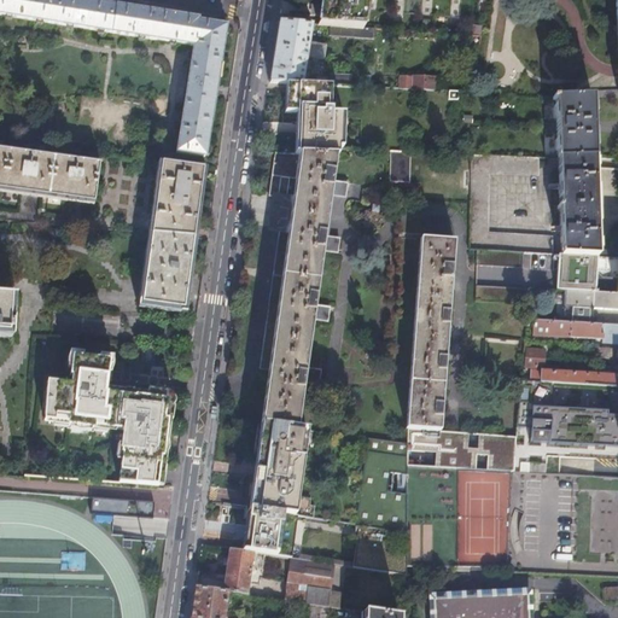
[(176,18),(167,17),(159,16),(159,13),(152,12),(152,15),(88,4),(88,3),(81,1),(81,3),(64,0),(0,0),(0,17),(163,44),(173,45),(192,47),(191,54),(190,54),(188,60),(190,60),(181,116),(180,116),(179,123),(180,124),(175,155),(204,159),(209,123),(208,123),(217,63),(219,63),(223,34),(225,28),(196,23),(197,22),(176,18)]
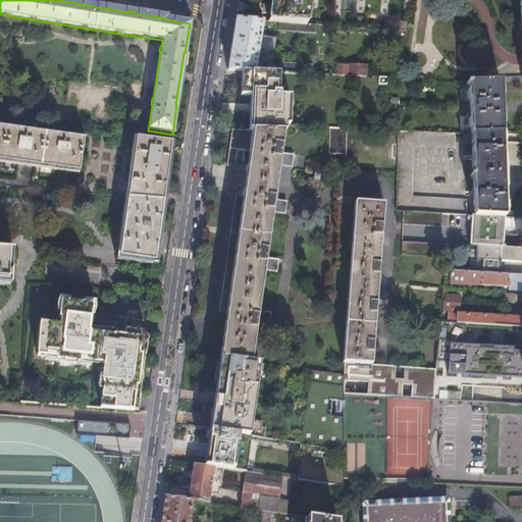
[(270,0),(270,4),(267,21),(300,23),(307,24),(309,0),(270,0)]
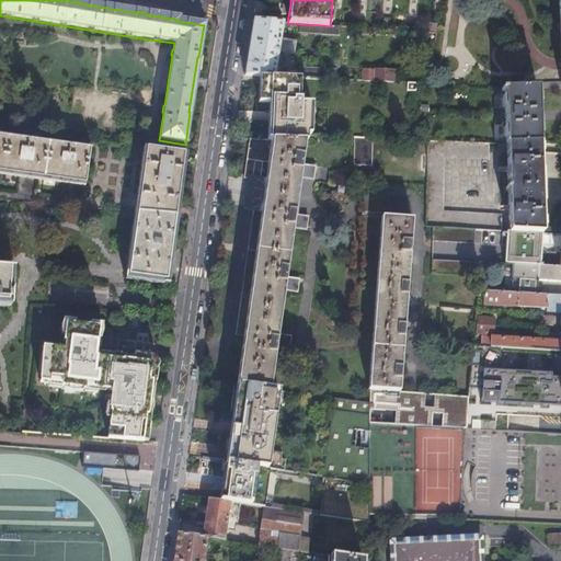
[(537,88),(560,89),(560,0),(558,0),(560,67),(560,82),(522,83),(522,88),(537,88)]
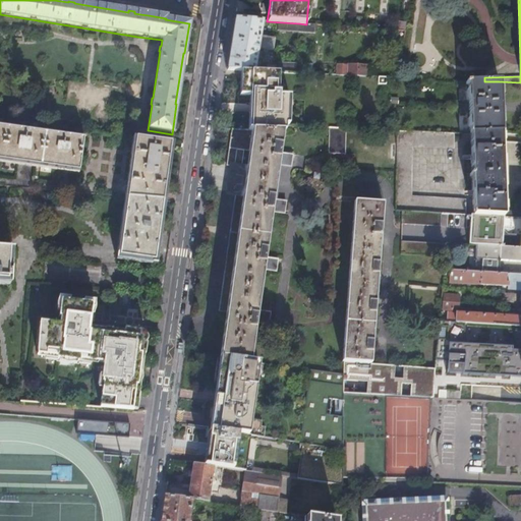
[(232,39),(227,70),(240,71),(254,71),(258,49),(269,50),(270,41),(259,40),(263,21),(235,19),(232,39)]
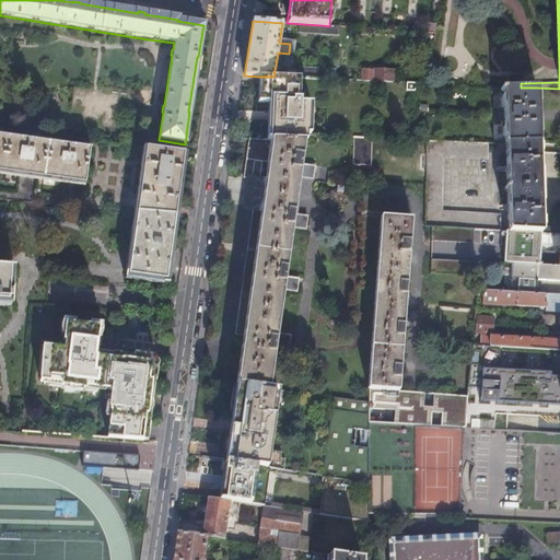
[(321,35),(337,36),(338,26),(329,26),(322,25),(321,35)]
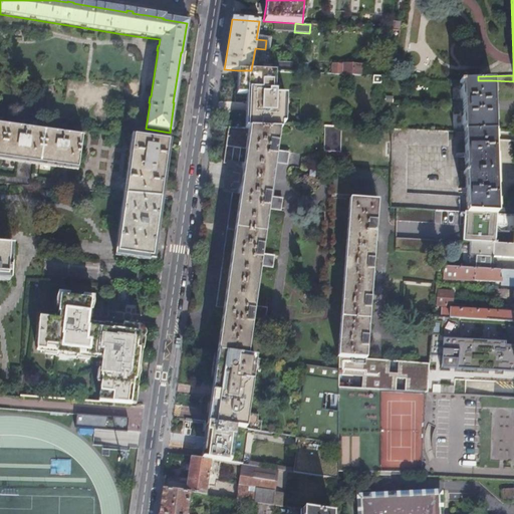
[(320,34),(320,25),(310,24),(309,33),(320,34)]
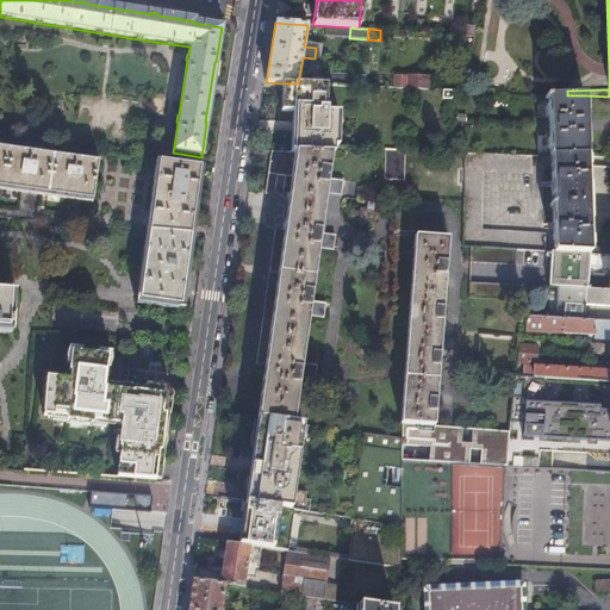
[(325,74),(325,85),(356,86),(358,81),(346,81),(346,75),(325,74)]
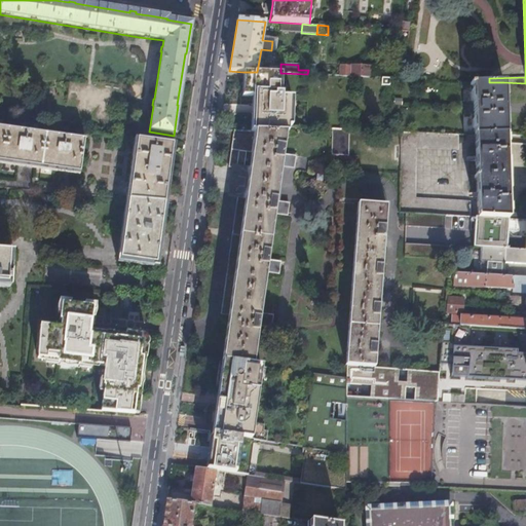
[(362,77),(362,66),(350,65),(350,67),(339,66),(339,76),(362,77)]
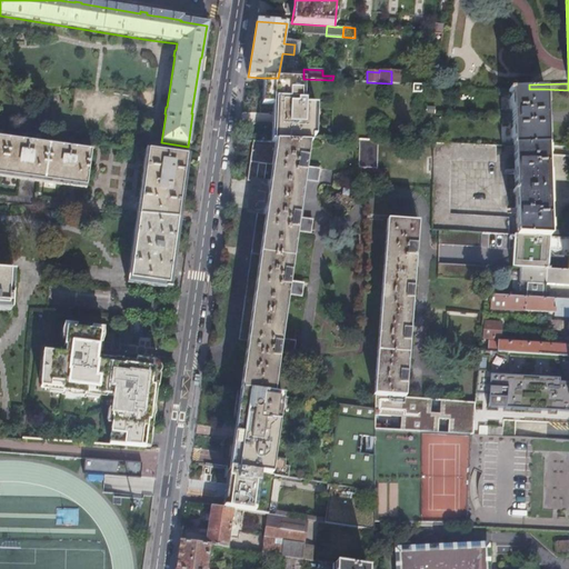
[(303,102),(303,79),(278,78),(262,78),(261,105),(272,105),(271,119),(270,142),(309,145),(311,145),(311,139),(315,139),(316,107),(305,106),(305,102),(303,102)]
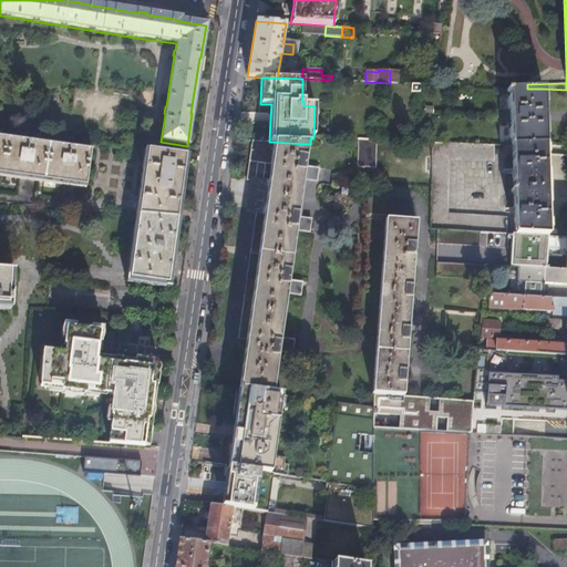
[(420,84),(410,83),(410,92),(420,93),(420,84)]
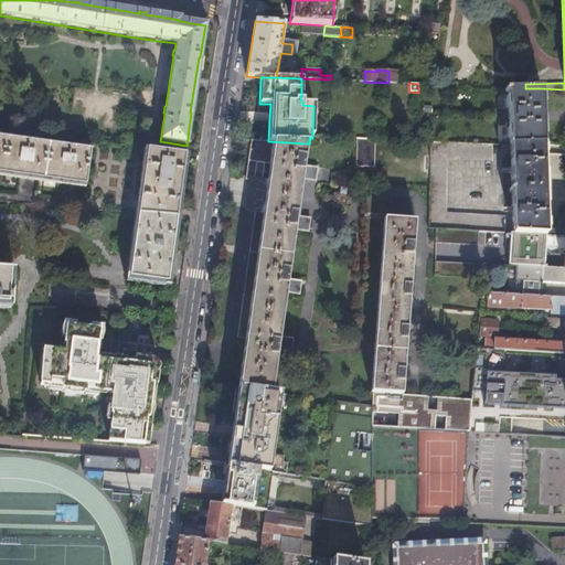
[(541,88),(525,88),(505,89),(505,92),(508,92),(508,113),(498,113),(499,123),(509,123),(509,145),(510,145),(510,146),(542,144),(542,117),(541,88)]
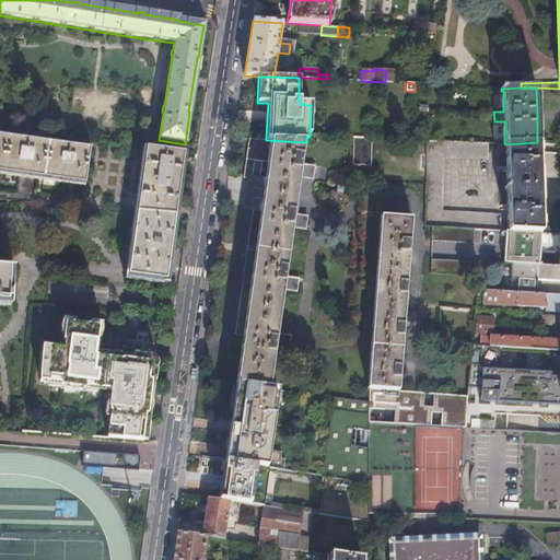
[(0,173),(84,186),(90,150),(0,136),(0,173)]
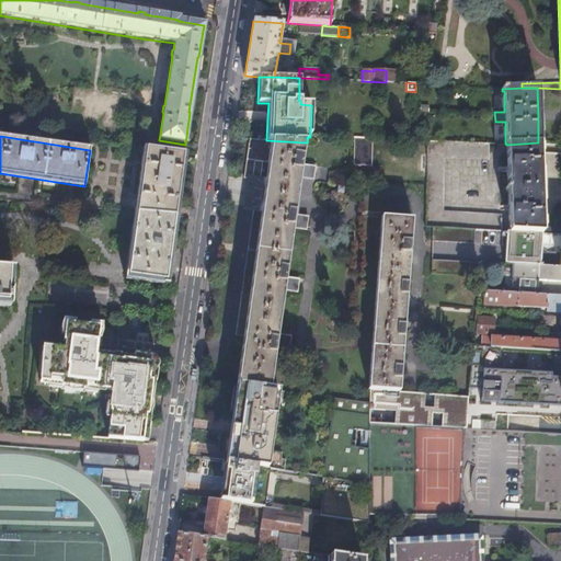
[(371,139),(354,138),(354,165),(370,165),(371,139)]
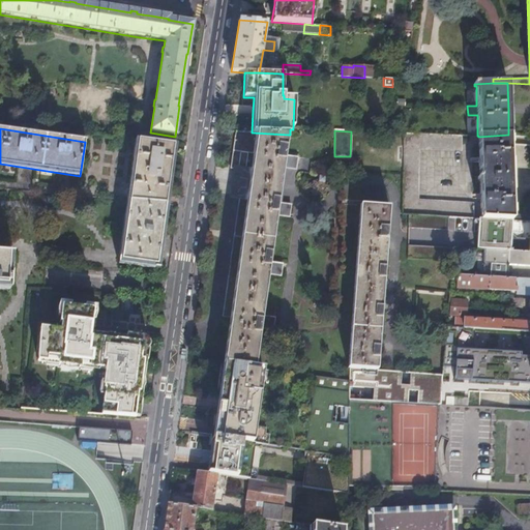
[(252,133),(235,133),(231,165),(230,169),(232,169),(227,199),(237,200),(235,214),(228,263),(221,317),(230,318),(224,364),(255,369),(260,325),(273,327),(274,318),(261,317),(267,273),(281,275),(282,267),(268,265),(276,212),(290,213),(291,206),(277,204),(283,167),(296,168),(297,160),(284,158),(288,135),(252,133)]
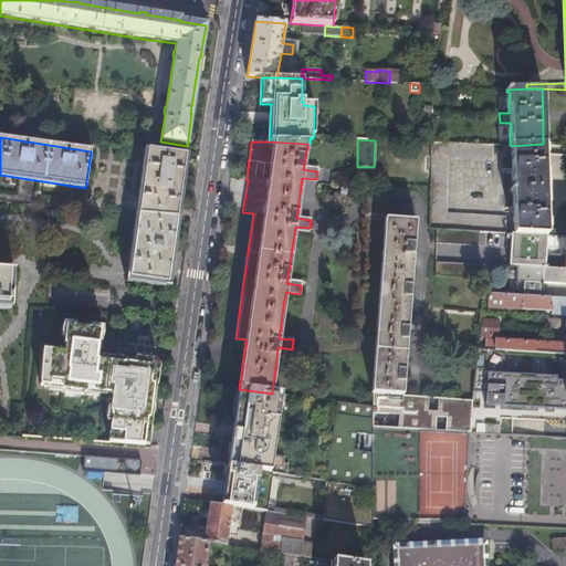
[(493,144),(431,142),(430,228),(437,229),(479,231),(505,233),(505,217),(448,213),(448,159),(492,160),(493,144)]
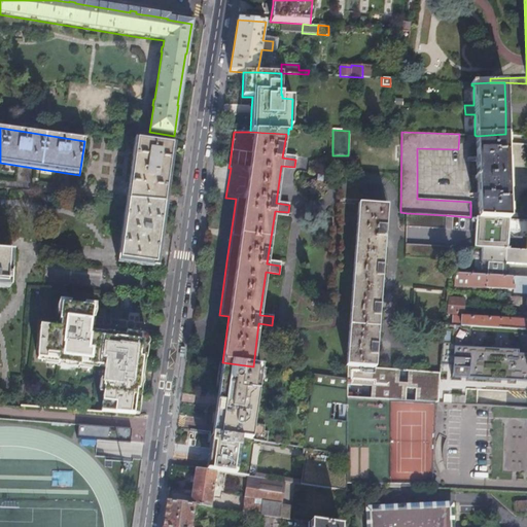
[(505,135),(505,134),(476,136),(479,217),(510,219),(510,213),(506,162),(505,135)]
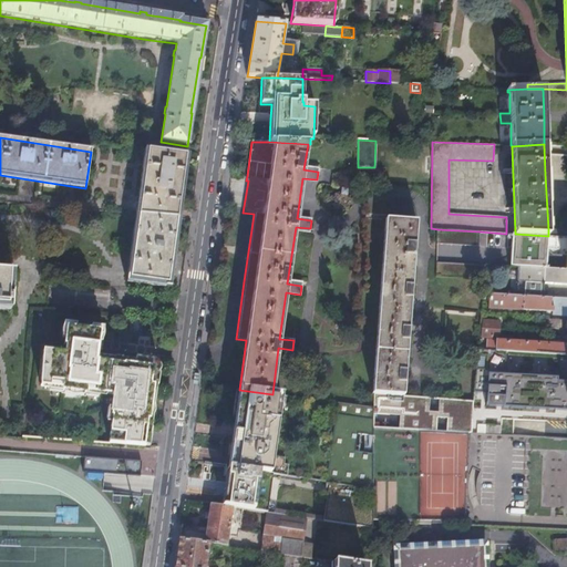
[(136,217),(175,220),(179,197),(185,156),(146,151),(136,217)]
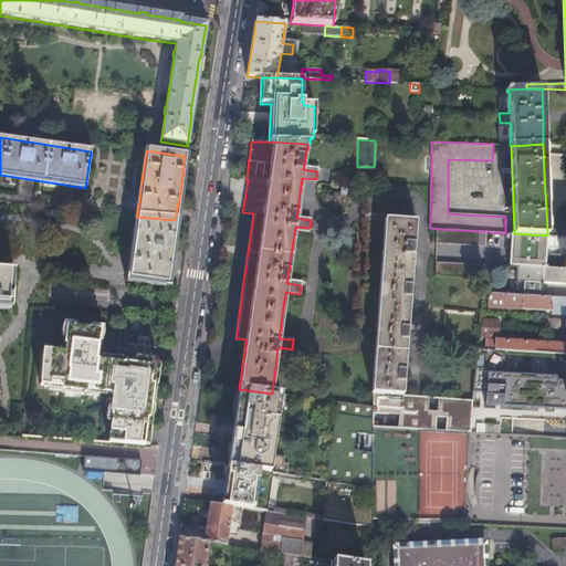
[(170,263),(175,220),(136,217),(128,280),(167,285),(170,263)]
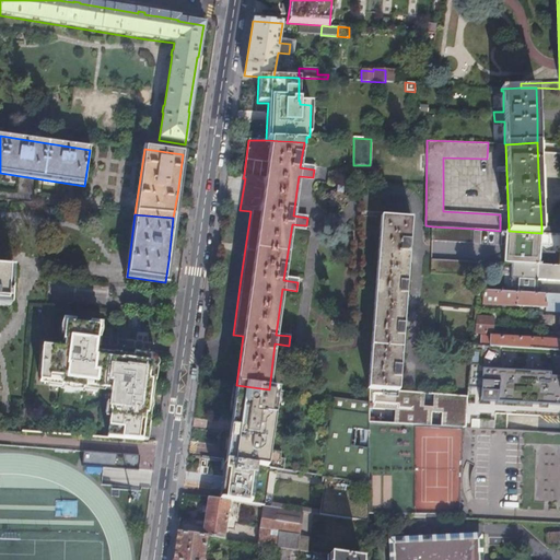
[(369,389),(370,389),(399,392),(411,220),(381,218),(369,389)]
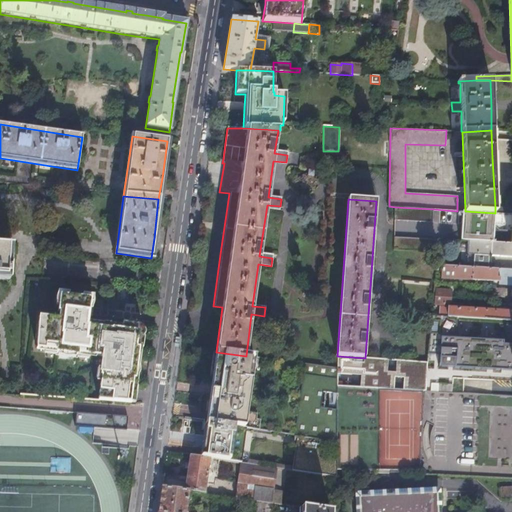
[(433,209),(395,207),(395,220),(432,222),(433,209)]
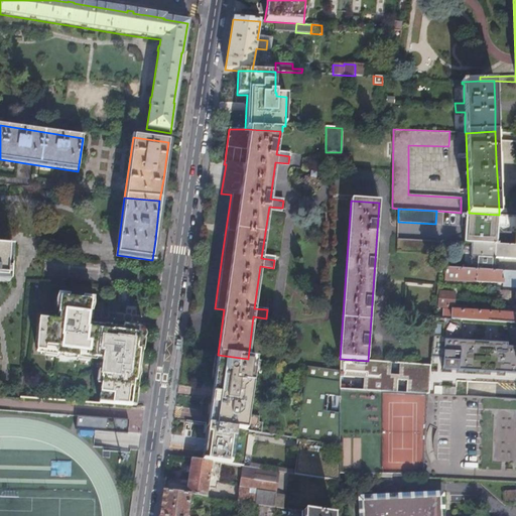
[(498,228),(511,228),(512,217),(499,216),(498,228)]
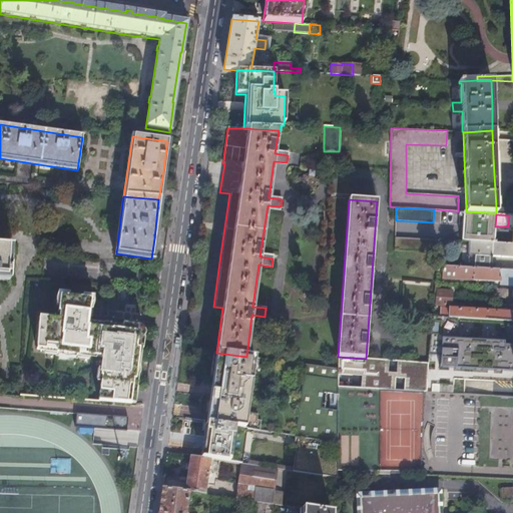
[(440,240),(396,237),(396,249),(439,252),(440,240)]
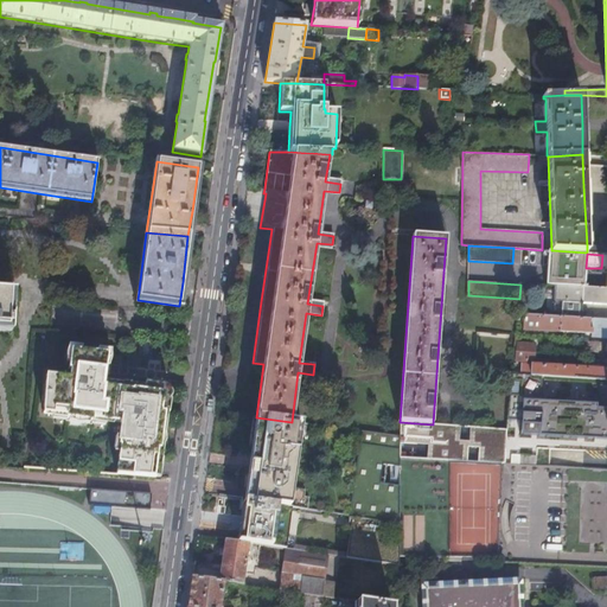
[(581,319),(582,304),(606,305),(606,288),(583,287),(556,286),(554,318),(581,319)]
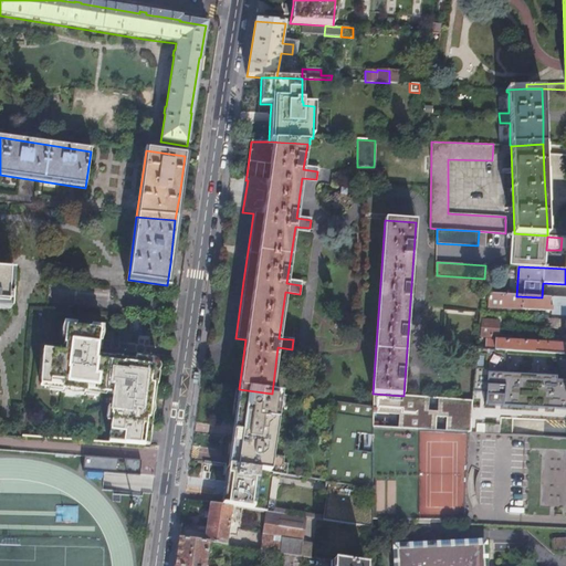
[(0,307),(6,308),(9,273),(0,272),(0,307)]
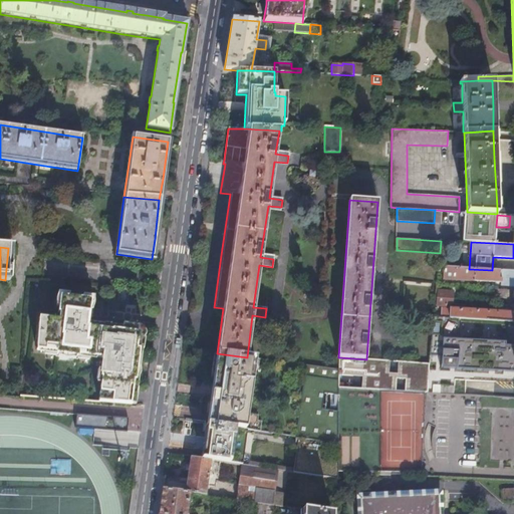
[(513,271),(492,270),(469,269),(444,267),(444,279),(499,283),(500,274),(502,274),(501,285),(513,286),(513,271)]
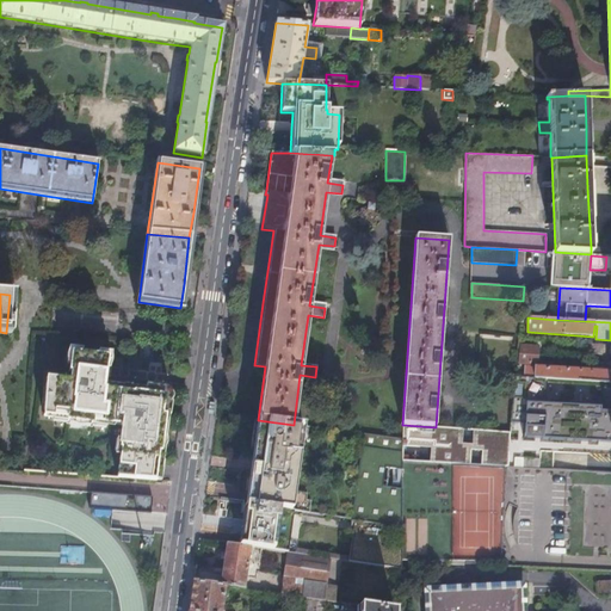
[(522,346),(520,364),(538,365),(539,347),(522,346)]
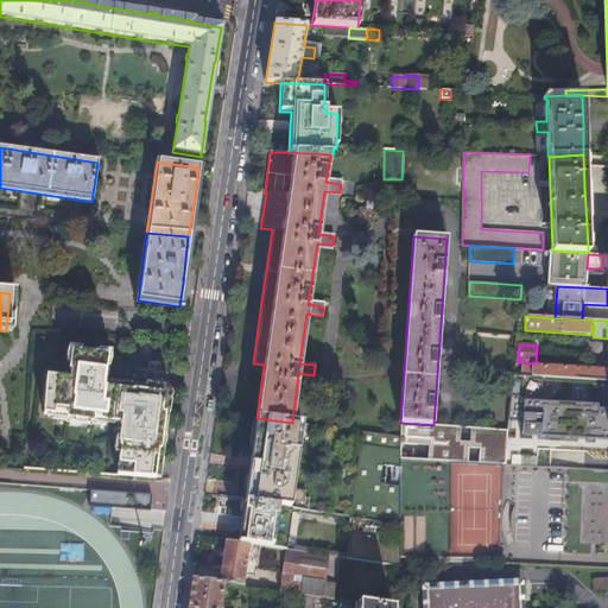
[(103,429),(103,424),(120,426),(119,441),(114,439),(113,451),(118,453),(115,479),(154,481),(158,481),(160,463),(163,451),(159,450),(165,406),(169,407),(169,399),(169,397),(169,394),(168,392),(165,391),(158,390),(152,390),(152,392),(144,391),(134,390),(134,388),(132,388),(130,387),(127,386),(126,386),(124,386),(121,386),(120,387),(116,386),(116,391),(102,388),(103,375),(106,361),(109,362),(111,353),(96,352),(96,356),(80,354),(80,349),(67,348),(67,350),(65,353),(64,355),(64,359),(65,361),(64,365),(70,365),(68,375),(62,380),(44,378),(42,416),(52,418),(51,422),(64,424),(64,425),(71,425),(75,426),(78,428),(82,428),(87,428),(94,429),(94,428),(103,429)]
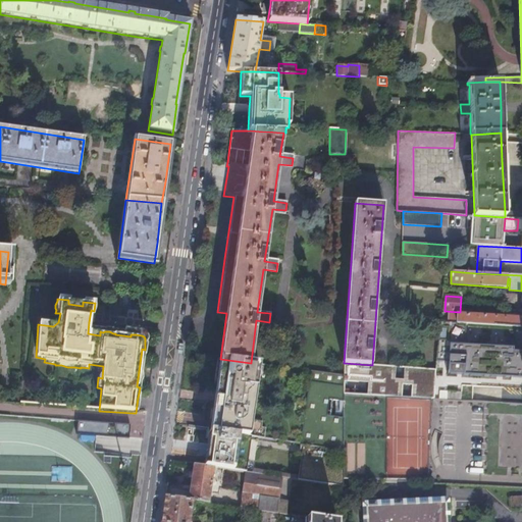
[(450,313),(449,322),(467,323),(521,326),(521,317),(458,313),(458,314),(450,313)]
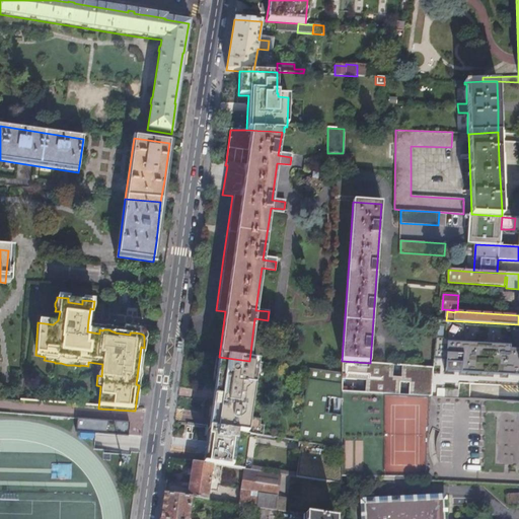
[(446,320),(438,319),(434,359),(447,360),(446,372),(518,375),(518,349),(511,349),(511,347),(463,344),(464,321),(446,320)]
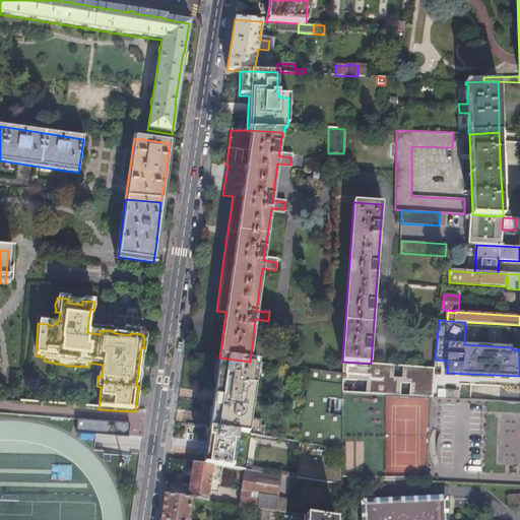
[(213,395),(208,430),(212,431),(250,436),(262,438),(264,428),(260,428),(261,421),(250,419),(258,363),(250,362),(219,358),(213,395)]
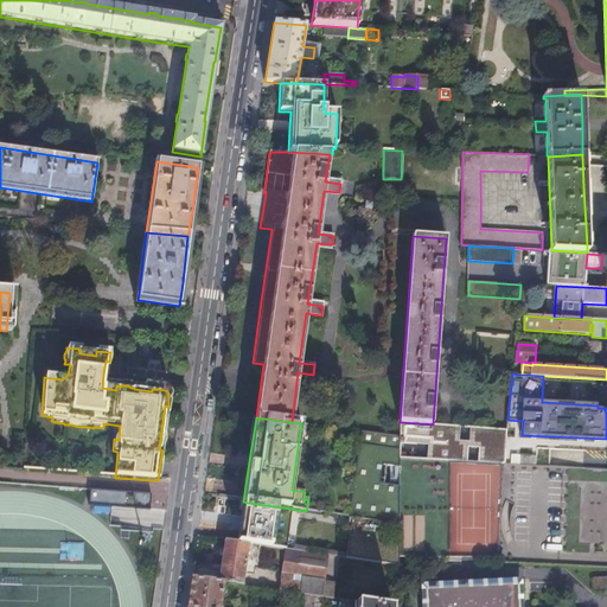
[(433,425),(401,422),(401,438),(400,459),(504,465),(505,465),(508,429),(459,427),(433,425)]
